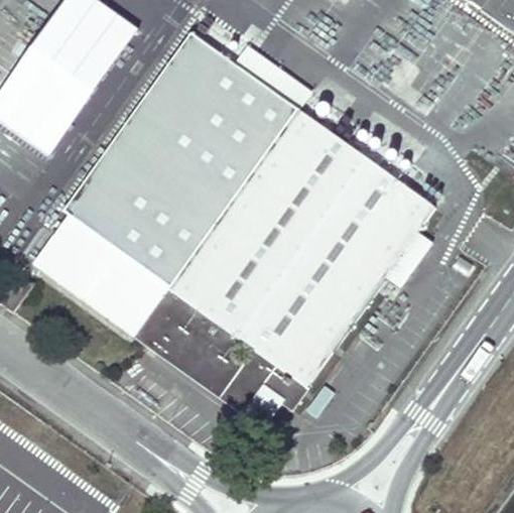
[(5,0),(26,14),(36,0),(5,0)]
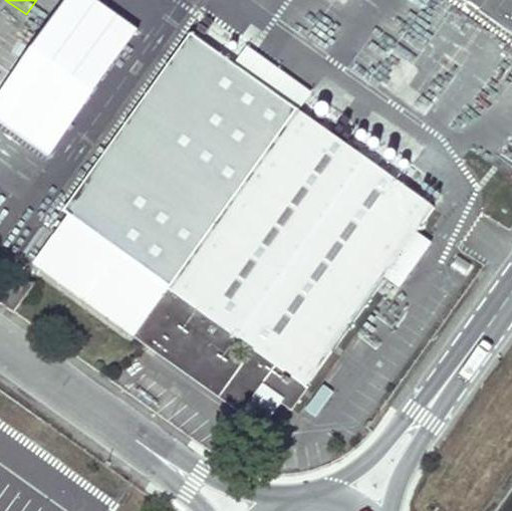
[(81,0),(9,100),(71,145),(175,0),(81,0)]
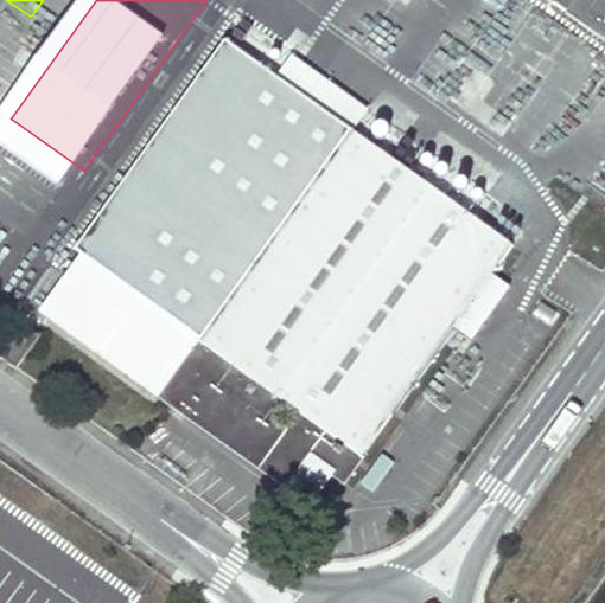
[(555,0),(604,36),(604,0),(555,0)]
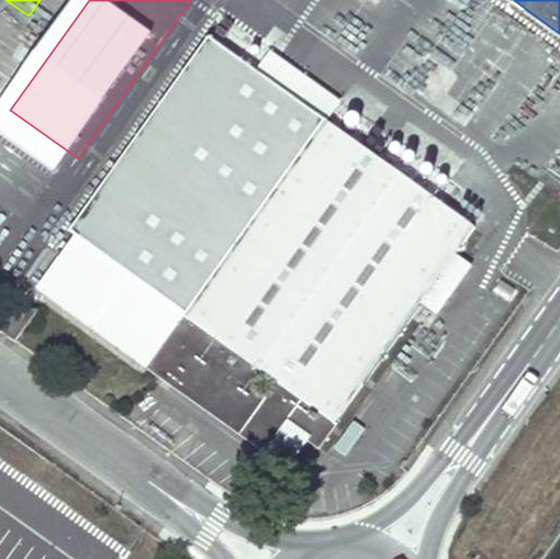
[(0,52),(10,38),(0,31),(0,52)]
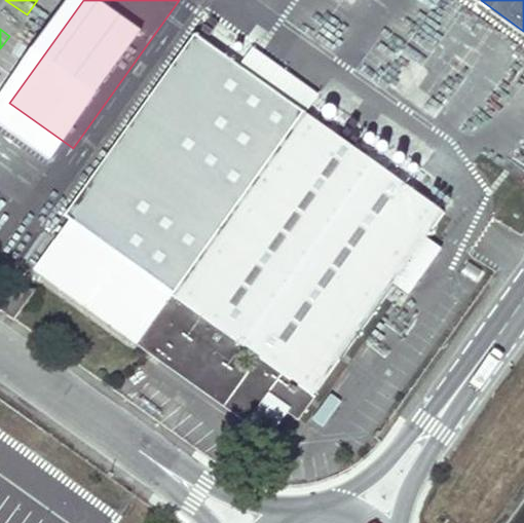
[(175,291),(305,110),(193,34),(65,215),(175,291)]
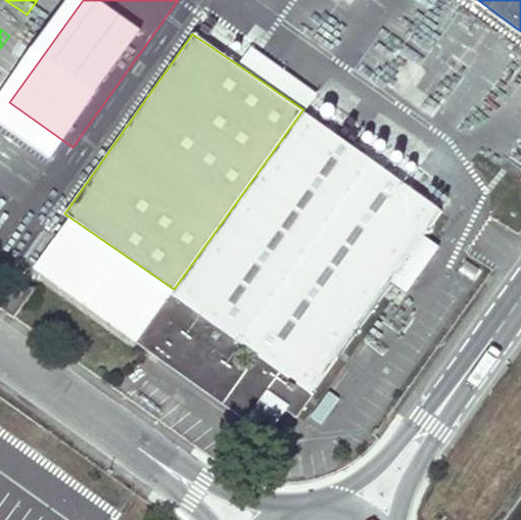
[(373,159),(303,109),(174,289),(138,337),(248,418),(268,390),(299,413),(314,392),(314,390),(443,210),(373,159)]
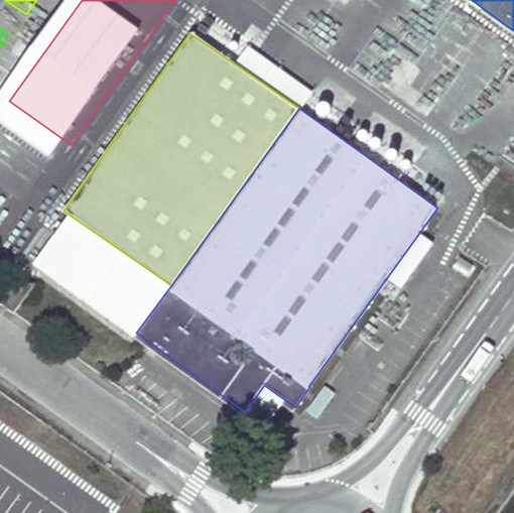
[(171,285),(63,211),(30,257),(136,333),(171,285)]
